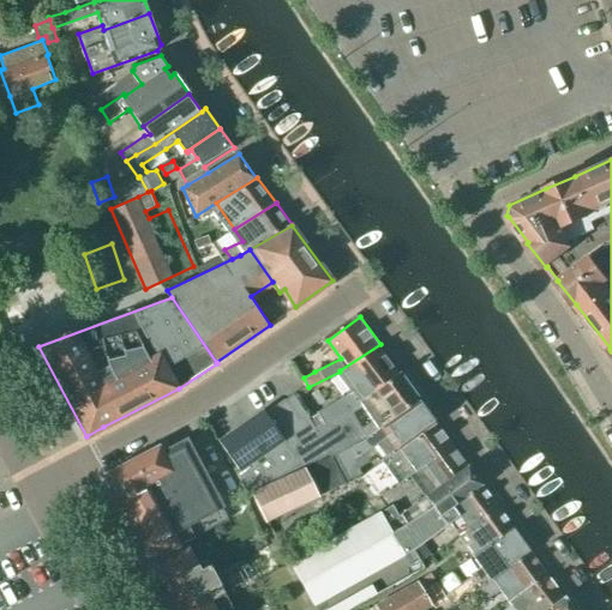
[(349,405),(401,372),(381,344),(340,370),(340,372),(348,384),(351,381),(355,387),(317,411),(324,422),(349,405)]
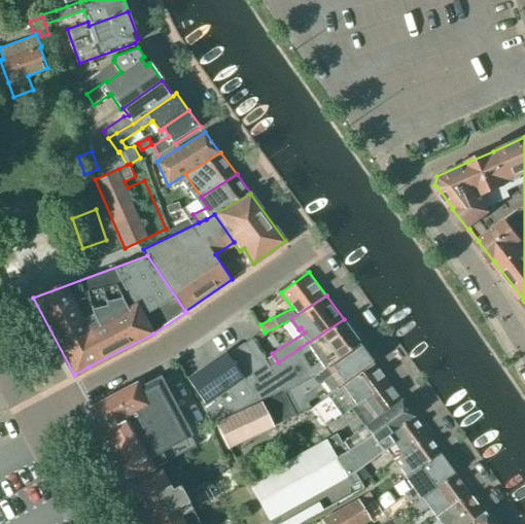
[(313,375),(360,343),(344,319),(300,348),(278,362),(271,367),(280,391),(283,389),(284,390),(313,375)]
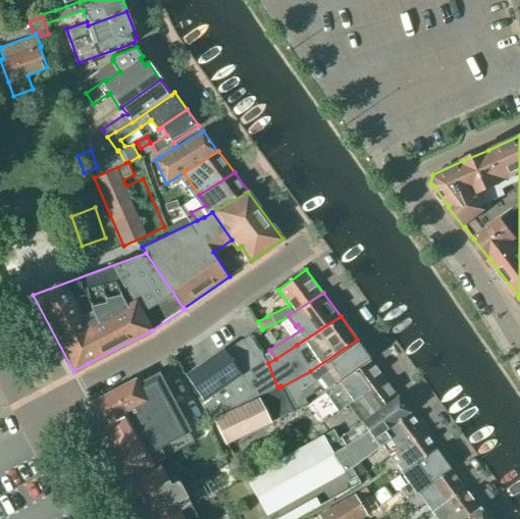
[(268,363),(248,331),(187,374),(204,399),(201,401),(211,419),(277,387),(268,363)]
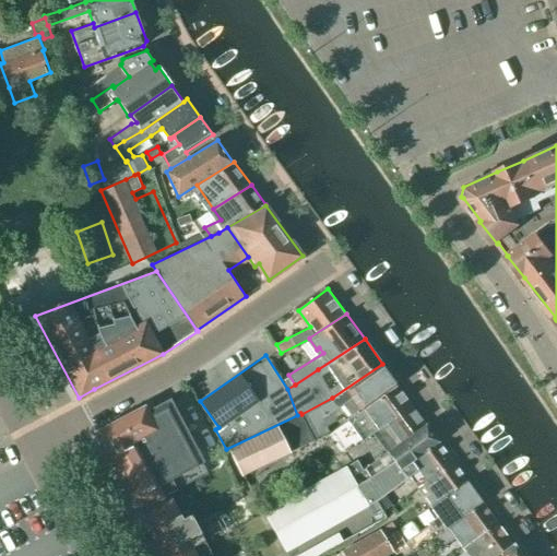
[(364,410),(398,385),(382,364),(332,398),(301,414),(301,415),(303,415),(316,439),(330,432),(328,425),(344,415),(346,418),(362,407),(364,410)]
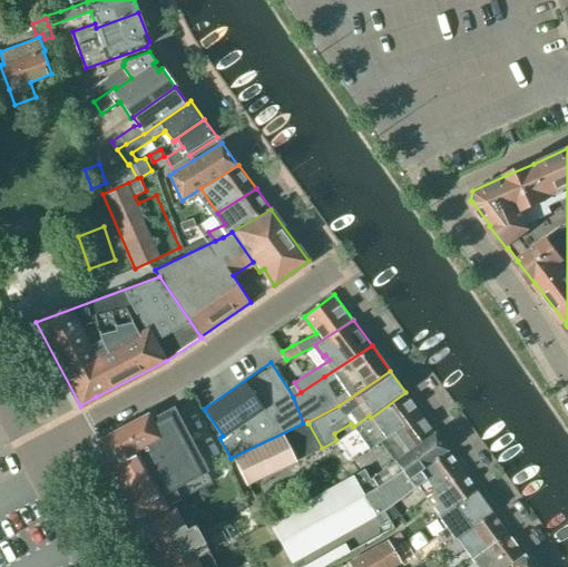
[(395,460),(436,432),(405,392),(371,418),(356,428),(371,448),(381,441),(395,460)]
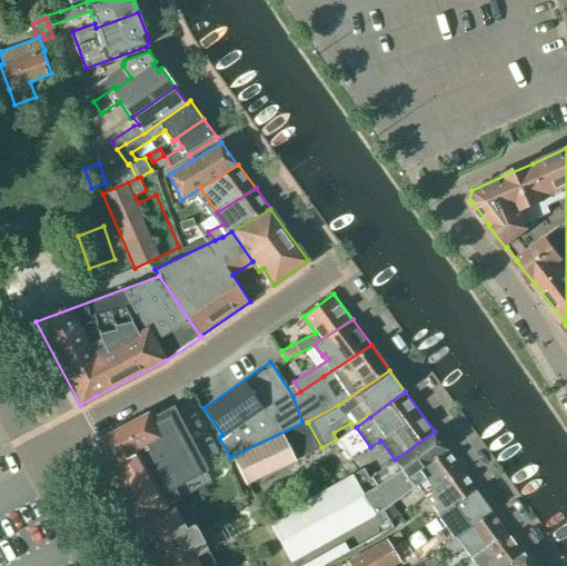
[(181,497),(180,496),(212,479),(207,469),(209,468),(175,405),(157,414),(155,410),(100,439),(141,518),(181,497)]
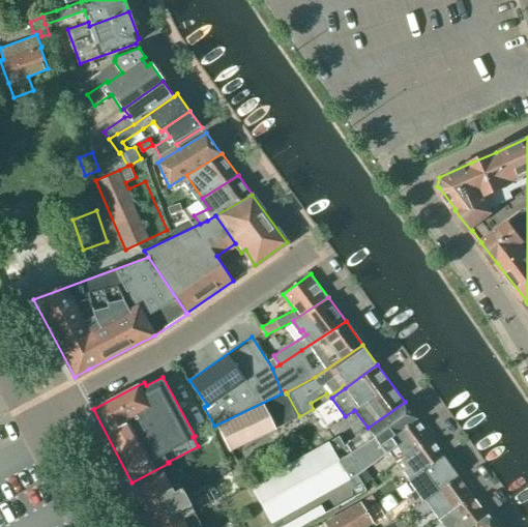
[(393,439),(419,421),(405,402),(368,428),(368,429),(345,444),(339,437),(252,485),(272,522),(351,478),(351,477),(358,473),(369,467),(386,452),(387,452),(390,450),(390,451),(398,446),(393,439)]
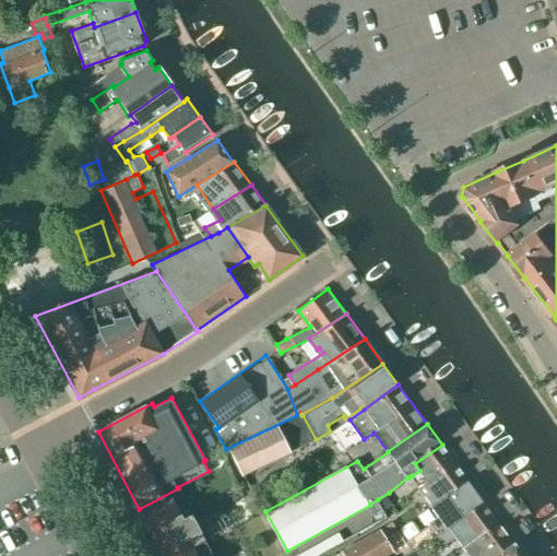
[(280,428),(279,426),(230,448),(243,474),(286,452),(283,445),(288,444),(288,442),(282,444),(274,429),(277,427),(279,428),(280,428)]
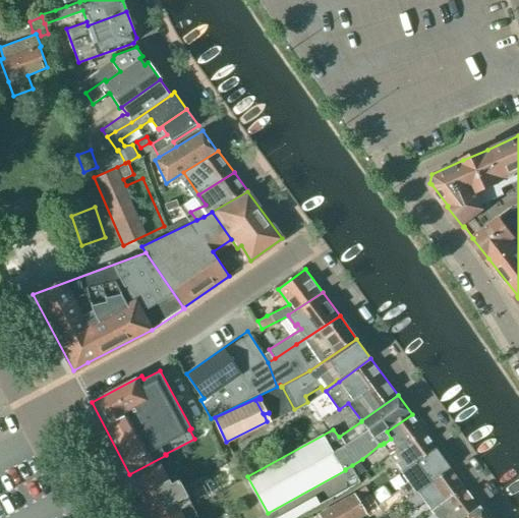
[(393,456),(425,433),(412,414),(387,432),(391,439),(384,444),(391,454),(385,458),(387,461),(393,456)]
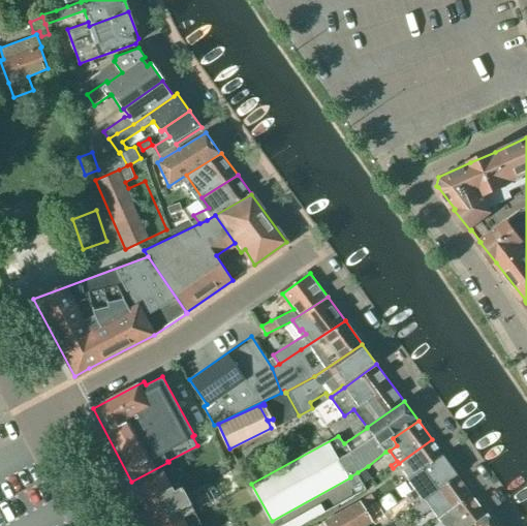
[(408,476),(443,454),(432,439),(399,463),(393,468),(395,471),(401,466),(408,476)]
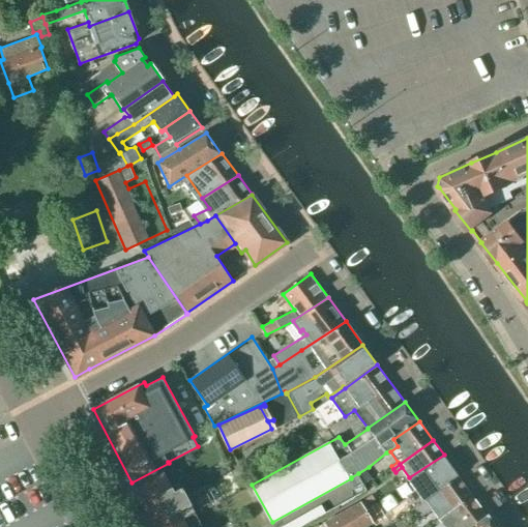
[(420,496),(456,471),(444,455),(409,477),(408,478),(415,489),(410,493),(415,500),(420,496)]
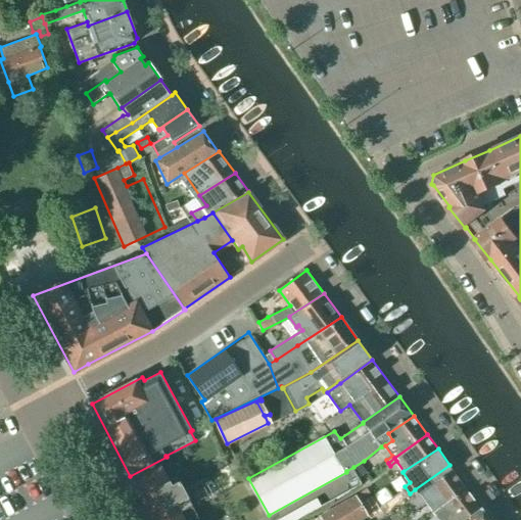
[(434,513),(469,491),(450,465),(415,489),(418,493),(407,502),(411,509),(424,500),(434,513)]
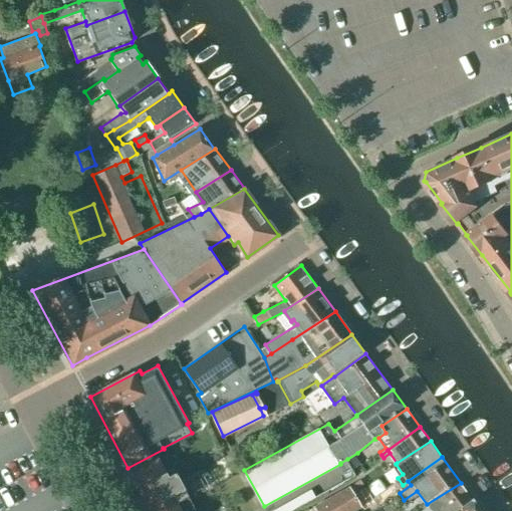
[(151,510),(196,510),(174,468),(166,472),(159,458),(131,473),(151,510)]
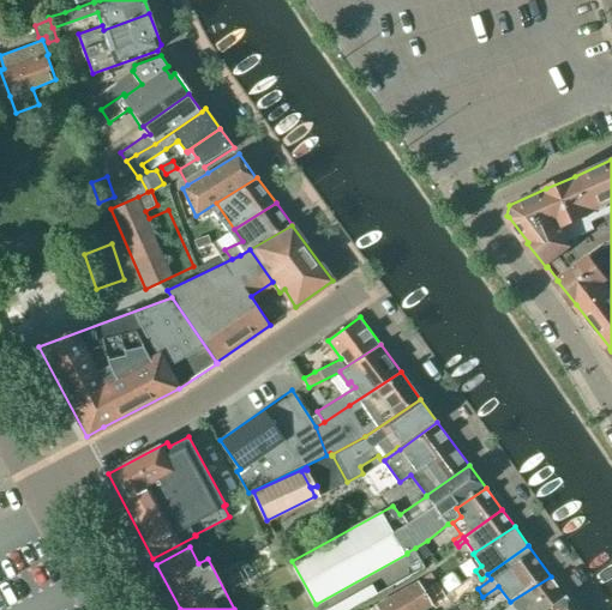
[(424,609),(432,605),(424,589),(423,589),(413,573),(373,596),(381,609),(424,609)]
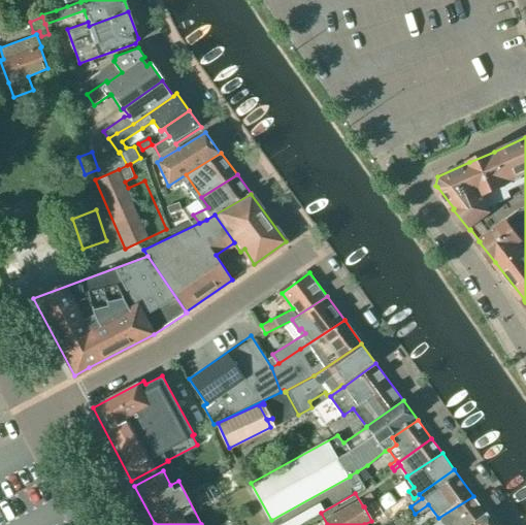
[(369,494),(361,500),(365,505),(373,500),(369,494)]
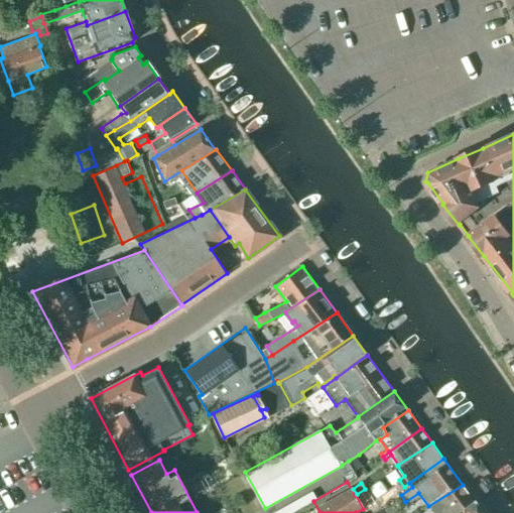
[(457,512),(474,502),(463,485),(428,506),(433,512),(457,512)]
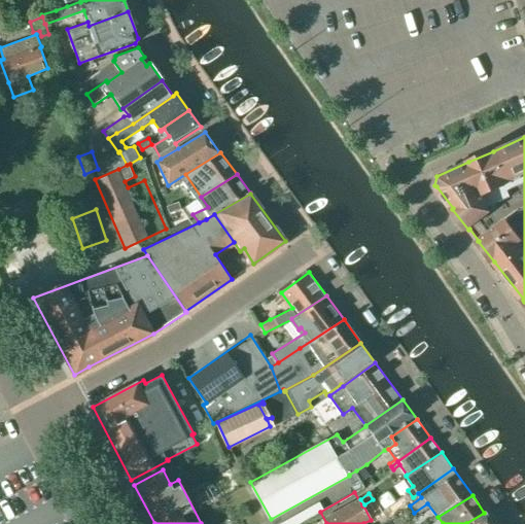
[(375,523),(379,523),(390,517),(380,502),(368,512),(375,523)]
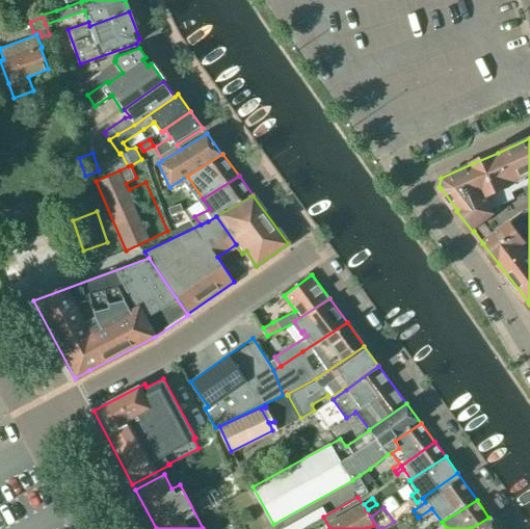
[(329,528),(323,517),(301,528),(329,528)]
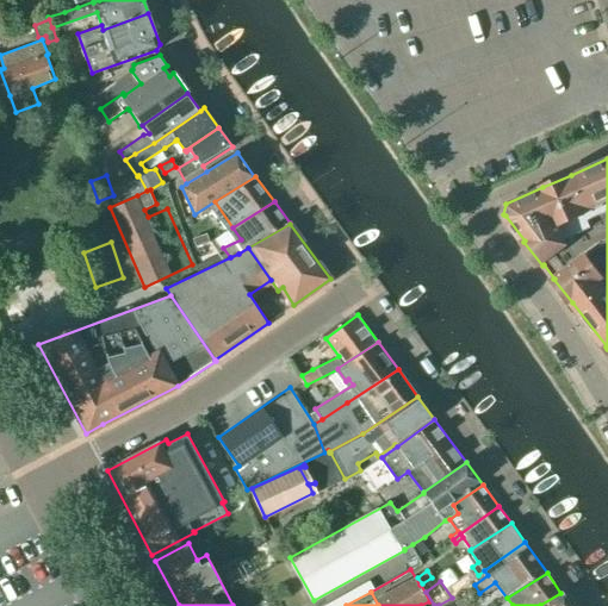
[(571,605),(560,593),(540,605),(571,605)]
